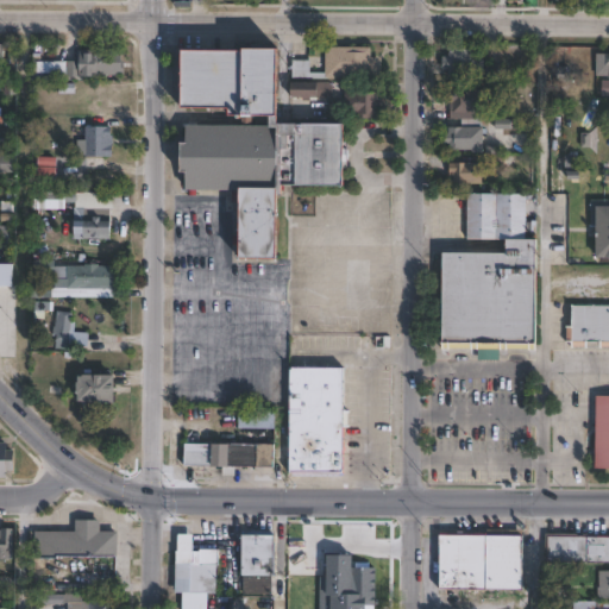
[(327,44),(327,46),(374,46),(374,56),(383,56),(383,77),(327,77),(327,73),(312,73),(312,44),(327,44)]
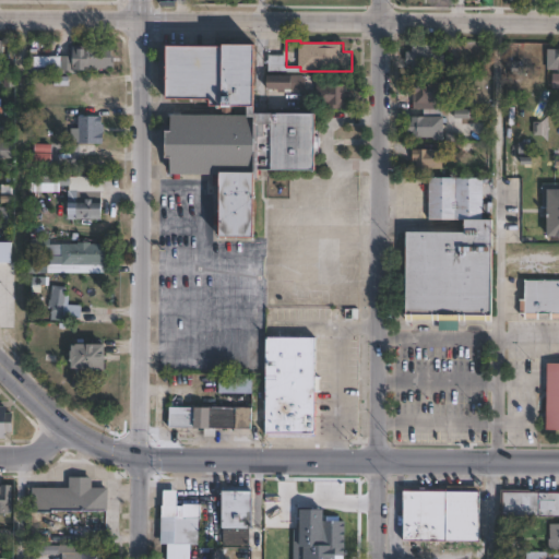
[(254,60),(254,107),(253,107),(246,107),(207,106),(207,99),(183,98),(164,98),(164,45),(222,45),(222,43),(256,43),(254,60)]
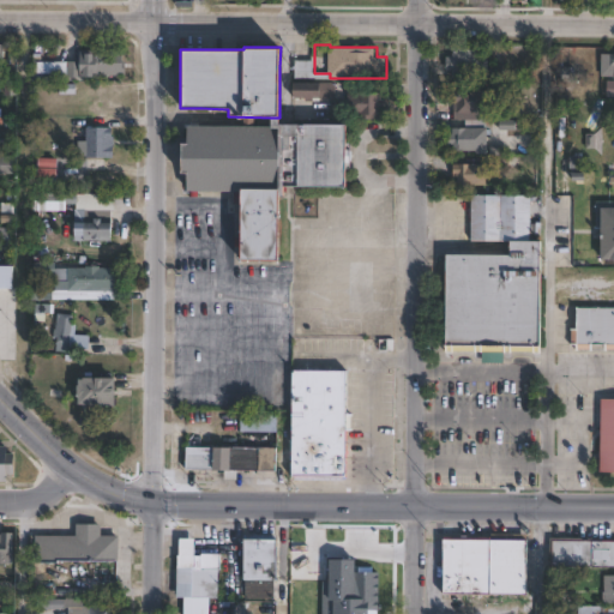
[(479,48),(479,59),(489,59),(489,64),(507,64),(507,77),(476,76),(476,78),(453,78),(453,70),(447,70),(447,56),(455,56),(455,48),(479,48)]
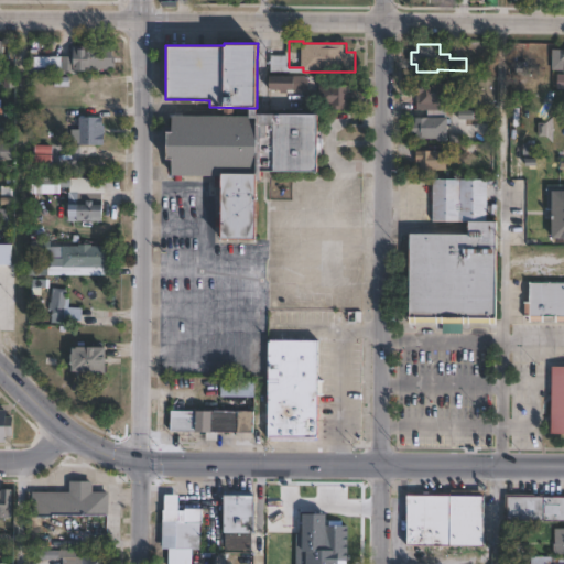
[(115,46),(115,57),(117,57),(117,68),(90,69),(90,73),(76,73),(76,74),(61,74),(61,71),(35,71),(35,56),(73,56),(73,46),(82,45),(82,49),(88,49),(88,46),(115,46)]
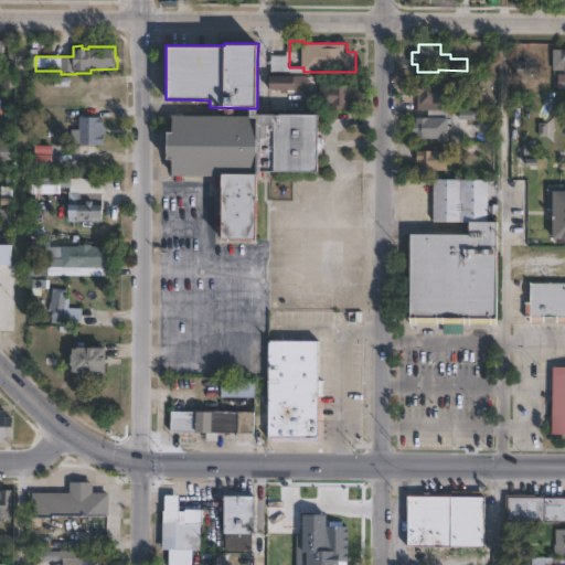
[(564,49),(552,49),(552,73),(564,73),(564,49)]
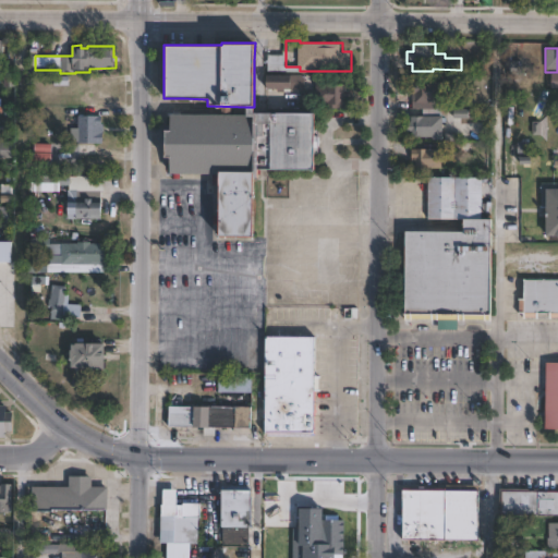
[(293,88),(293,92),(280,92),(280,89),(269,89),(269,74),(305,74),(305,89),(293,88)]
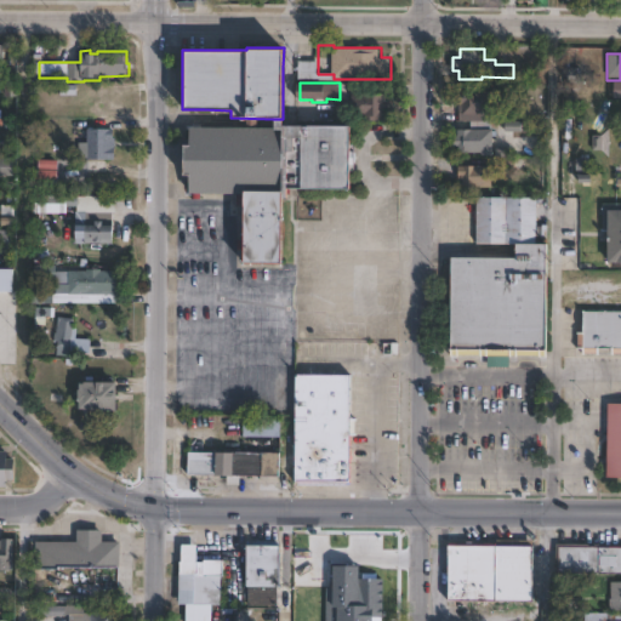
[(494,91),(494,115),(500,115),(499,131),(495,131),(495,157),(459,157),(459,146),(454,146),(454,136),(460,136),(460,129),(472,130),(472,121),(460,121),(460,90),(494,91)]
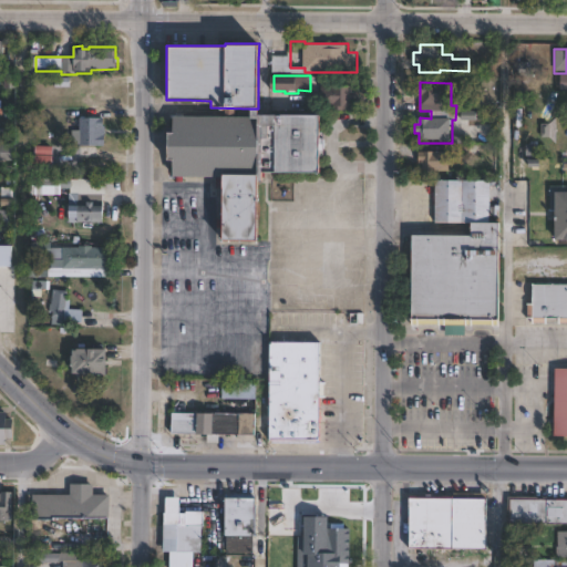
[(353,85),(353,93),(358,93),(358,99),(353,99),(353,110),(323,110),(322,85),(353,85)]
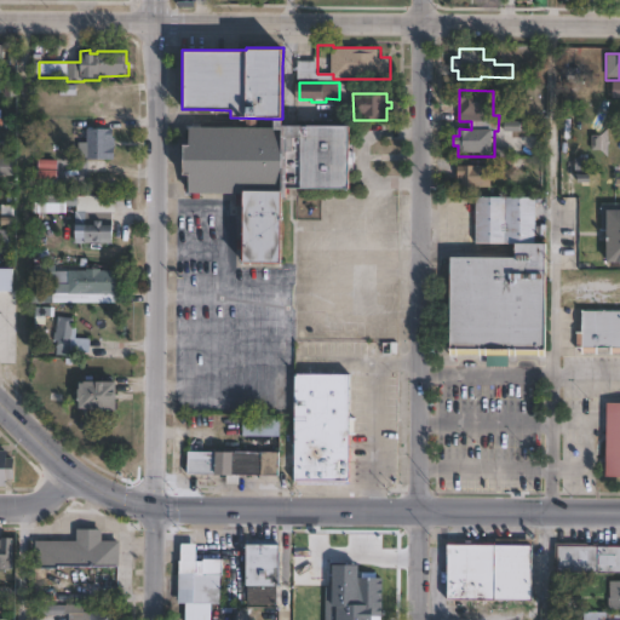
[(281,119),(280,125),(348,126),(348,151),(350,151),(349,166),(346,166),(346,191),(280,190),(279,264),(241,264),(242,194),(184,194),(184,176),(181,176),(181,173),(181,147),(184,147),(184,128),(201,128),(273,128),(273,119),(281,119)]
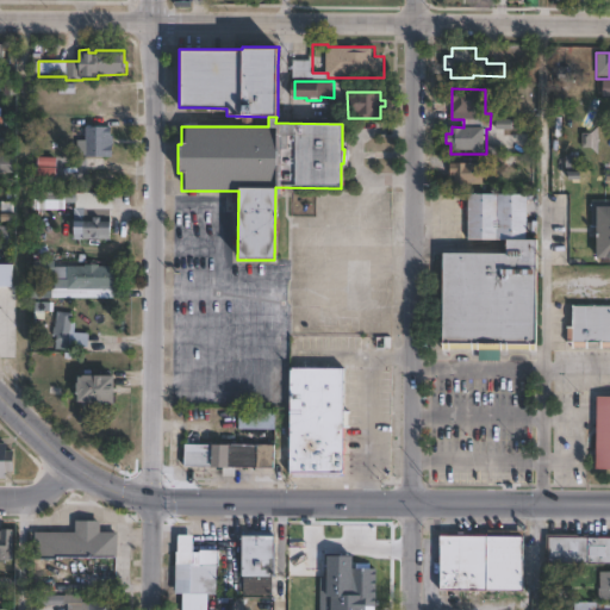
[(112,126),(112,135),(114,135),(113,157),(86,156),(86,155),(78,155),(78,139),(86,141),(87,126),(112,126)]
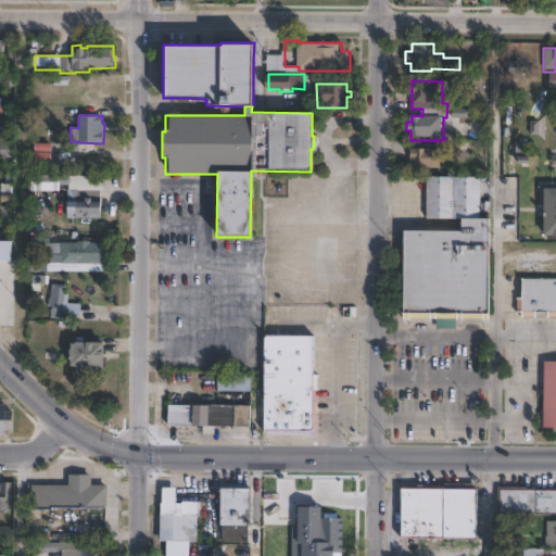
[(0,140),(14,141),(13,159),(0,158),(0,140)]
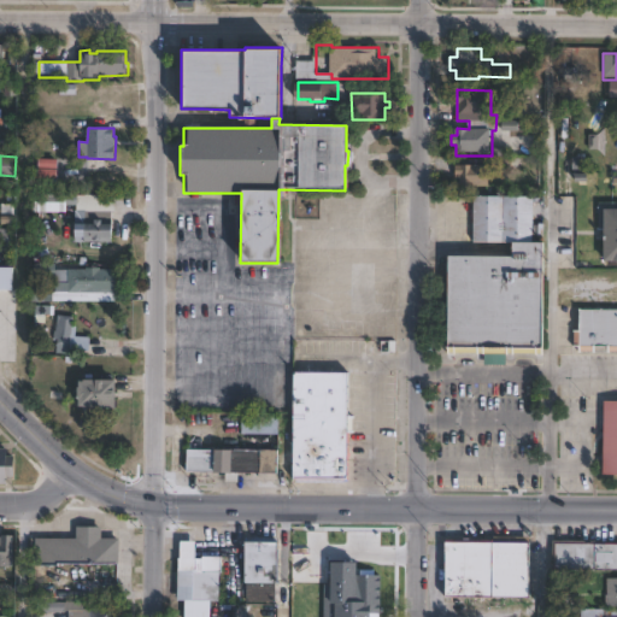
[(36,177),(56,177),(56,158),(36,158),(36,177)]
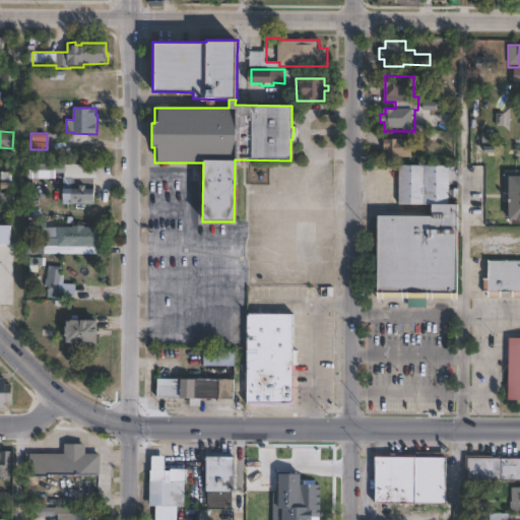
[(412,139),(412,156),(388,156),(388,150),(385,150),(385,139),(412,139)]
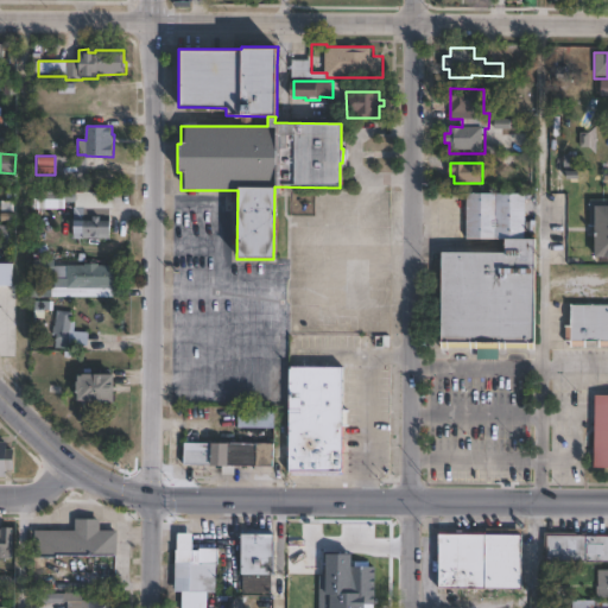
[(524,194),(524,239),(537,239),(536,343),(439,342),(441,261),(441,252),(506,252),(506,238),(464,238),(464,192),(524,194)]
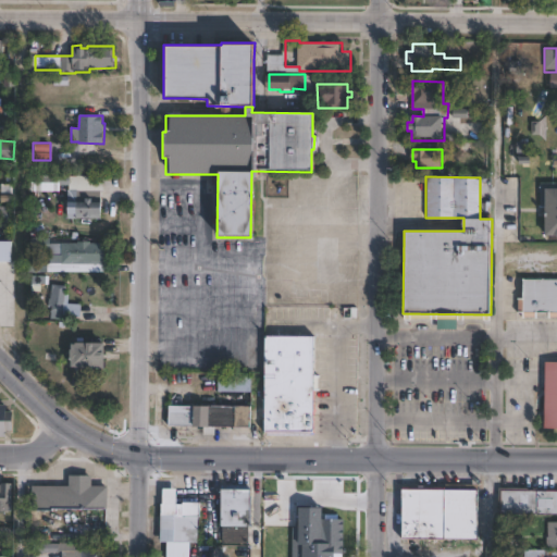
[(548,183),(548,187),(556,187),(556,235),(548,235),(548,207),(541,207),(541,182),(548,183)]
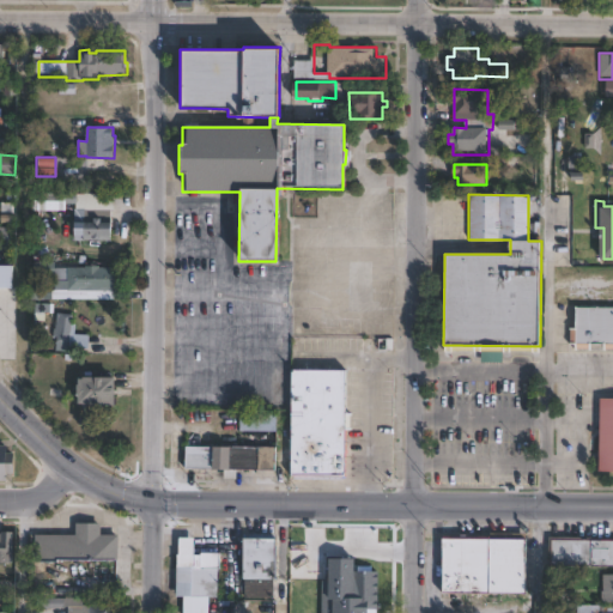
[(103,218),(103,222),(113,222),(113,240),(80,240),(80,226),(86,226),(86,222),(96,222),(96,217),(103,218)]
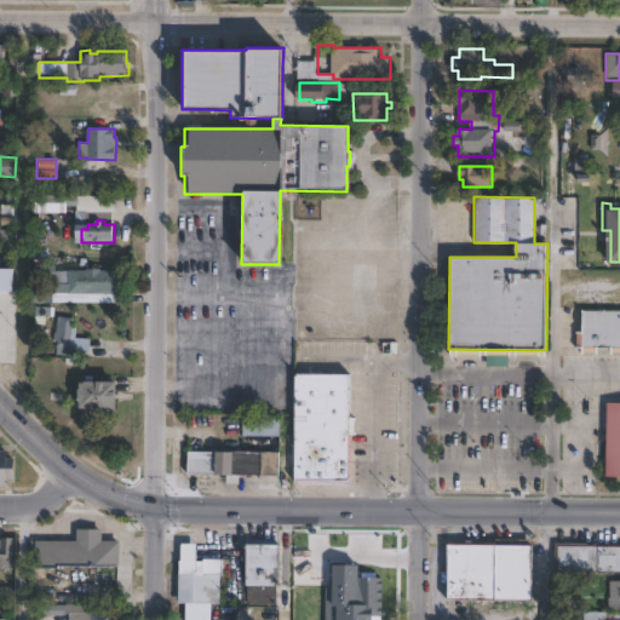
[(57,265),(57,271),(70,271),(70,270),(87,270),(87,269),(119,269),(119,294),(116,294),(116,302),(85,302),(85,293),(56,294),(56,279),(35,279),(35,265),(57,265)]
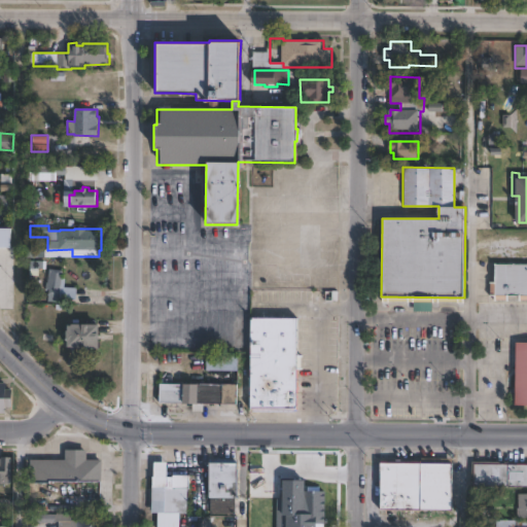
[(11,227),(0,226),(0,246),(11,247),(11,227)]
